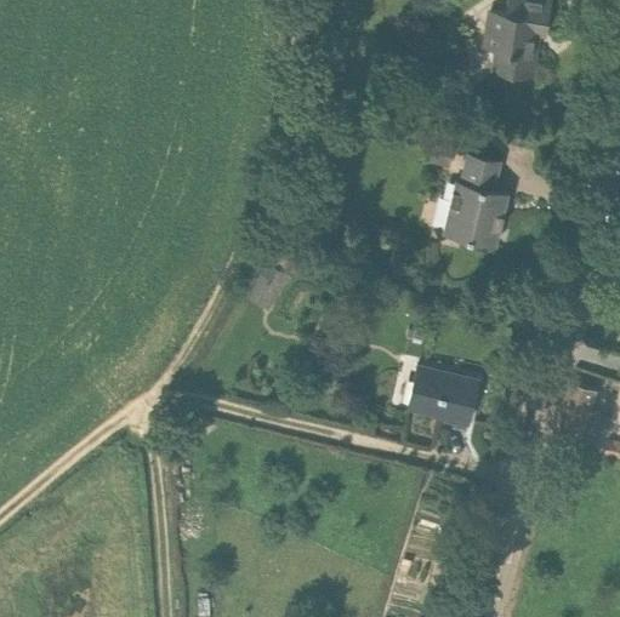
[(506,53),(502,75),(530,80),(538,35),(547,36),(552,4),(528,0),(508,0),(506,15),(491,13),(487,50),(506,53)]
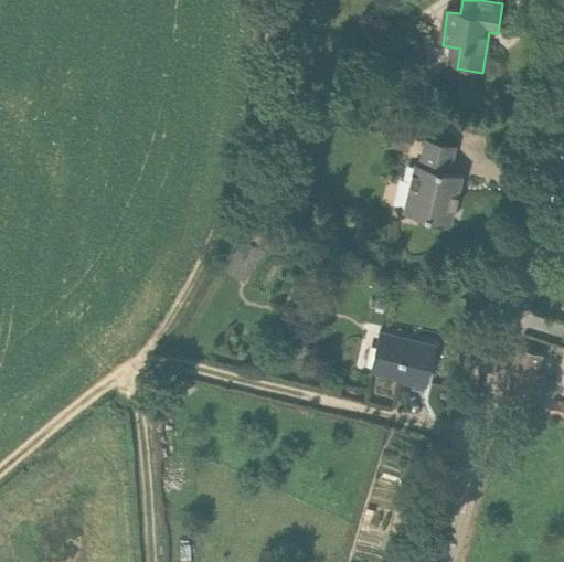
[(392,150),(410,155),(414,134),(395,130),(392,150)]
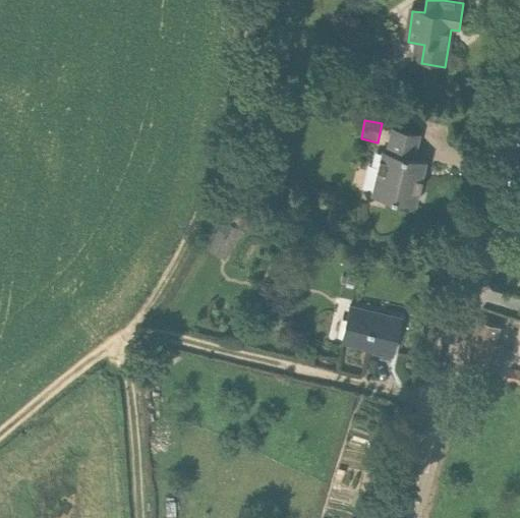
[(383,153),(372,196),(416,208),(426,163),(414,161),(420,136),(393,130),(387,154),(383,153)]
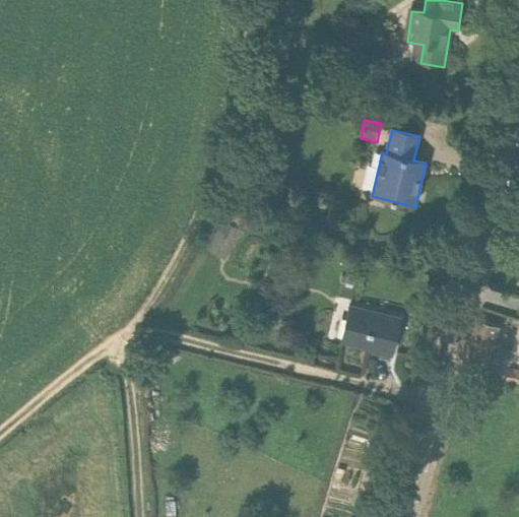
[(205,250),(220,258),(237,229),(220,219),(205,250)]
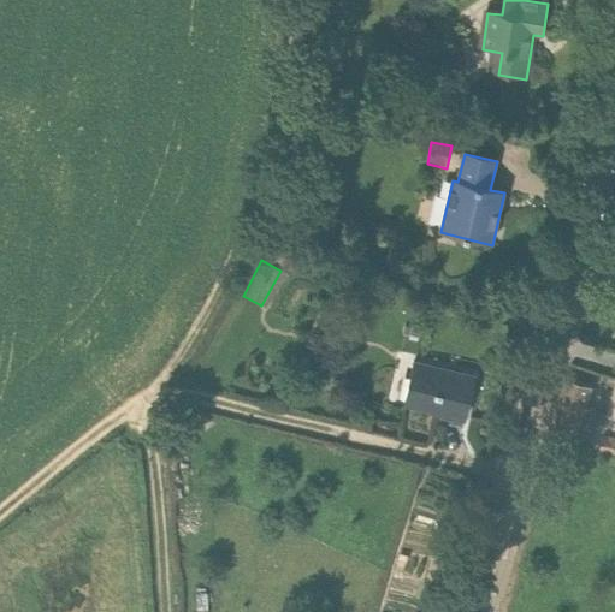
[(466,421),(474,379),(449,373),(449,372),(414,364),(406,405),(441,414),(441,415),(466,421)]
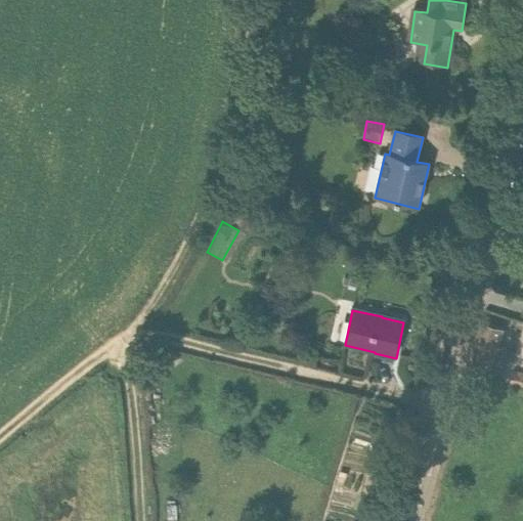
[(495,348),(500,330),(483,324),(470,367),(497,376),(505,351),(495,348)]
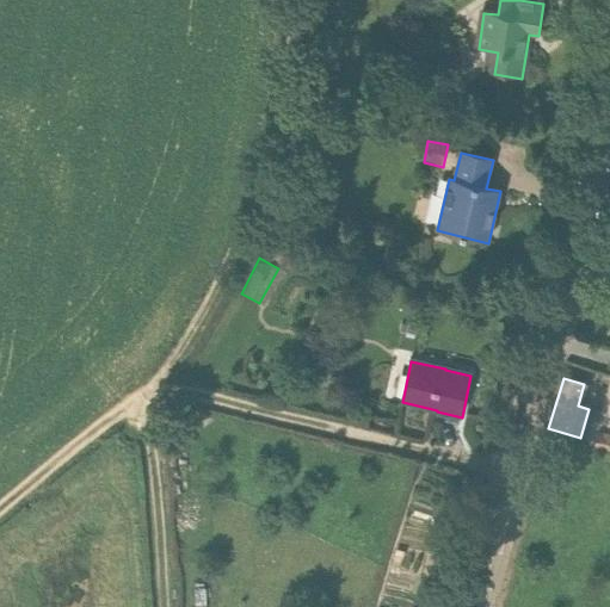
[(609,435),(599,433),(596,450),(609,452),(609,435)]
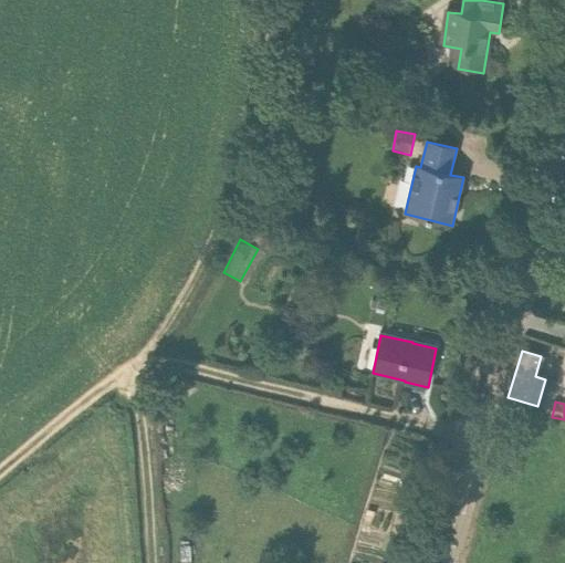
All buildings are outlined.
